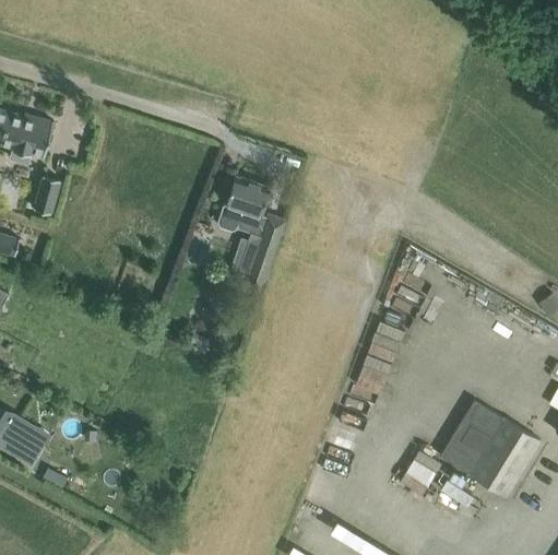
[(13,151),(11,162),(30,166),(32,156),(33,156),(33,155),(45,158),(55,125),(35,119),(35,121),(0,110),(0,145),(13,150),(12,151),(13,151)]
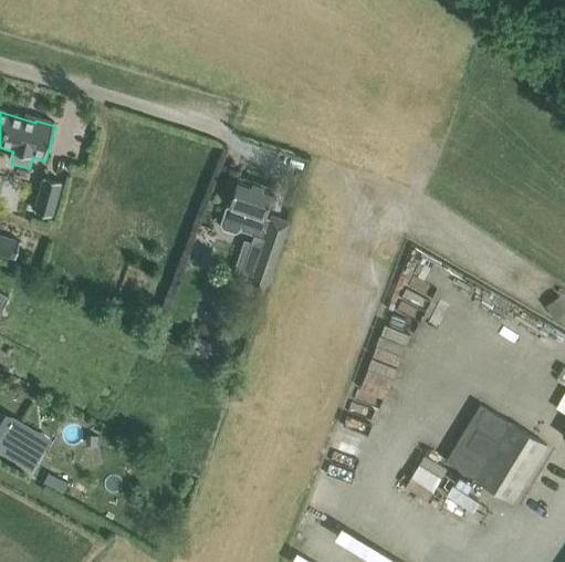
[(226,210),(220,227),(223,232),(236,237),(241,233),(254,238),(267,241),(265,246),(252,284),(268,290),(281,251),(289,227),(274,221),(273,221),(272,222),(265,220),(274,191),(239,179),(229,209),(226,210)]
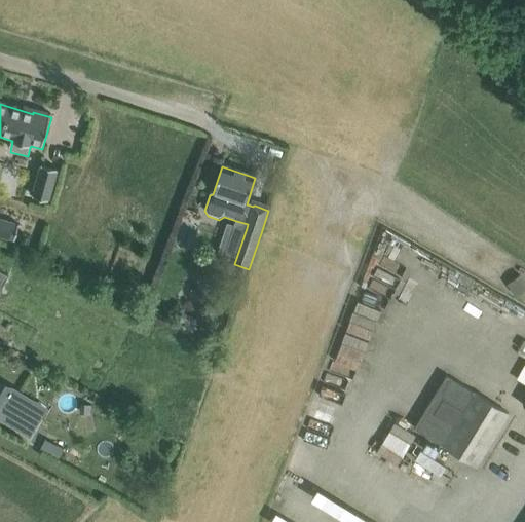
[(58,172),(42,168),(33,198),(48,203),(58,172)]
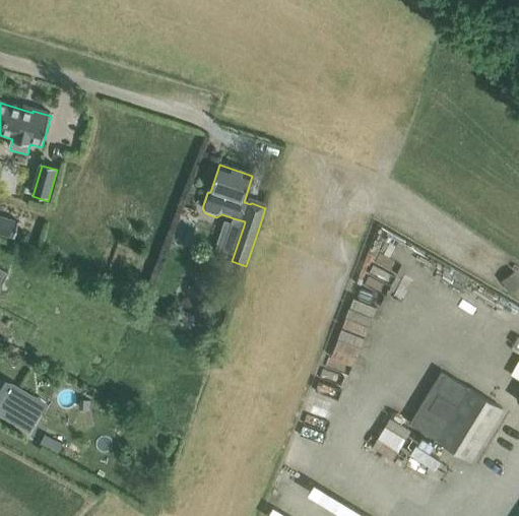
[(19,224),(0,218),(0,236),(15,240),(19,224)]
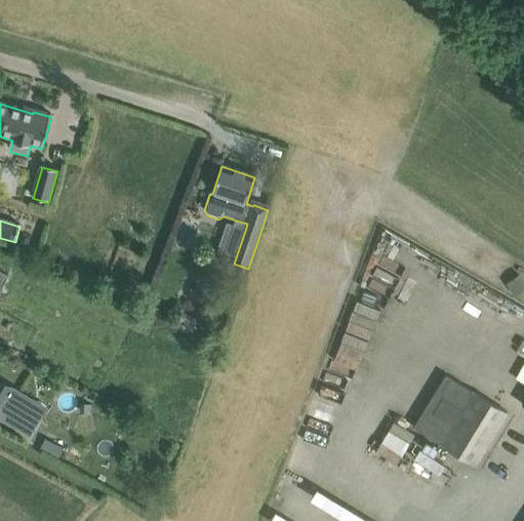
[(0,295),(9,278),(0,272),(0,295)]
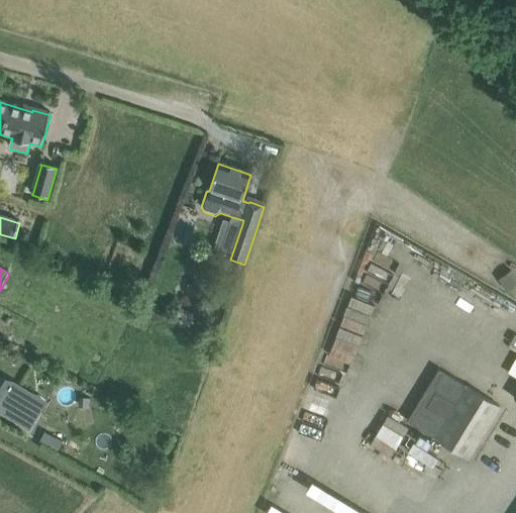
[(346,378),(372,309),(348,301),(324,370),(346,378)]
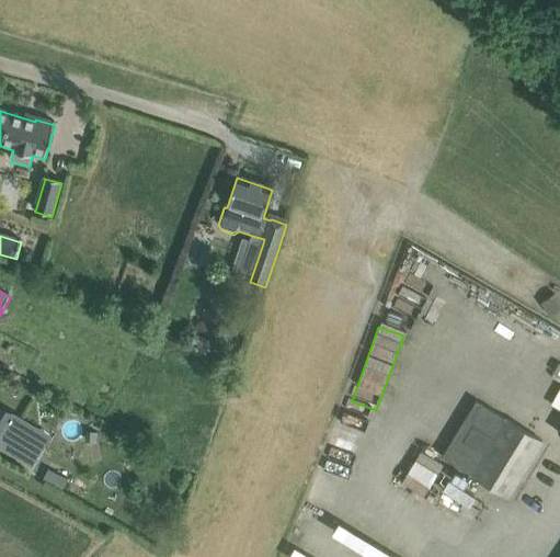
[(507,502),(540,445),(541,443),(473,404),(438,462),(507,502)]
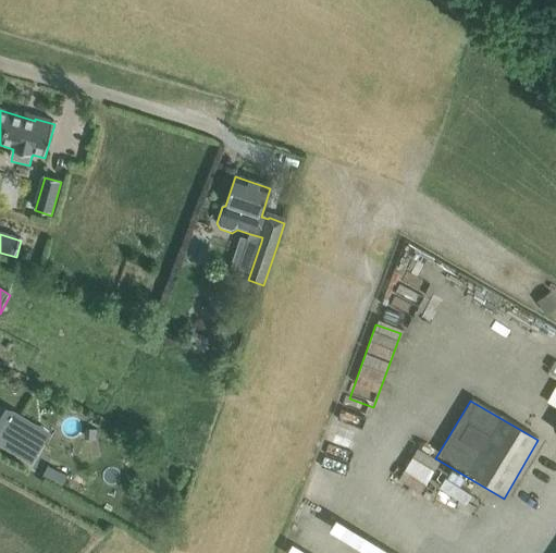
[(0,404),(0,447),(32,467),(42,450),(26,440),(35,426),(0,404)]
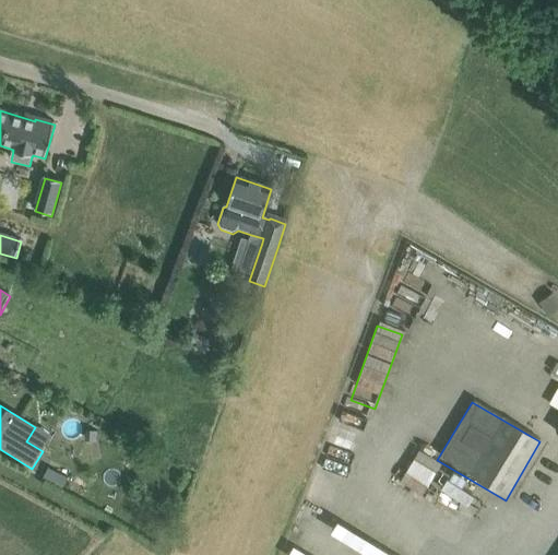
[(419,450),(401,483),(424,496),(443,464),(419,450)]
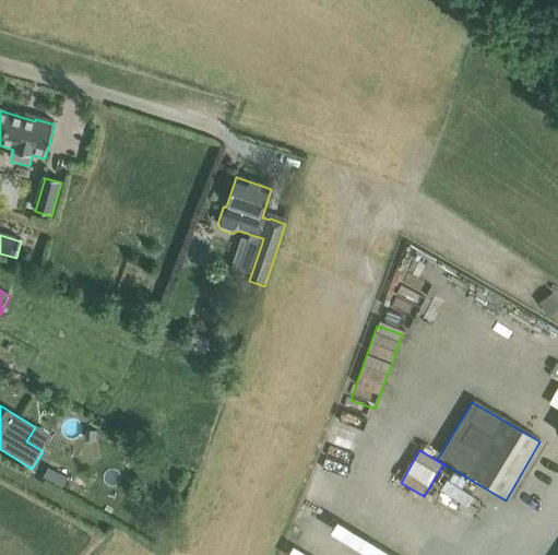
[(296,545),(310,554),(339,554),(304,533),(296,545)]
